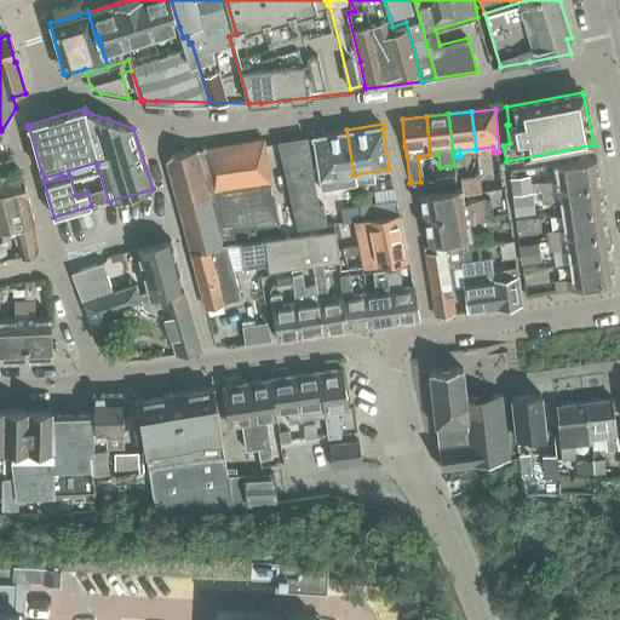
[(354,174),(346,130),(310,135),(311,139),(313,139),(319,179),(354,174)]
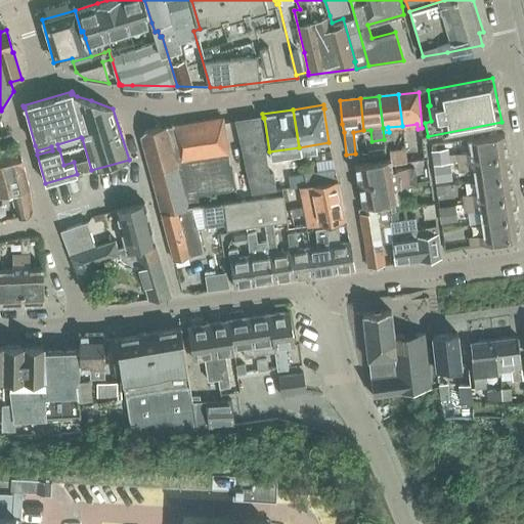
[(250,179),(252,178),(255,191),(274,187),(272,174),(270,175),(261,116),(238,121),(250,179)]
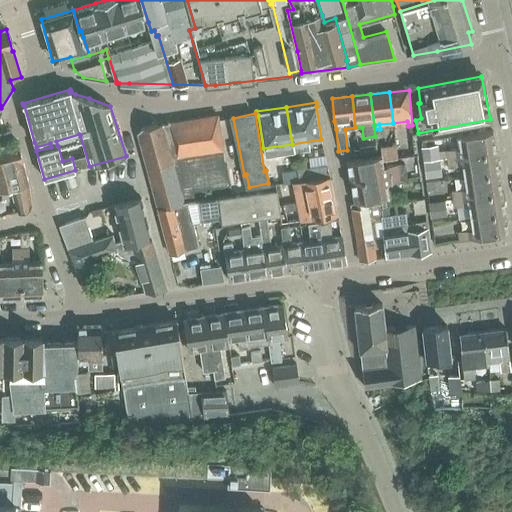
[(219,116),(169,122),(177,154),(171,155),(182,198),(194,196),(193,191),(230,186),(228,165),(225,165),(219,116)]
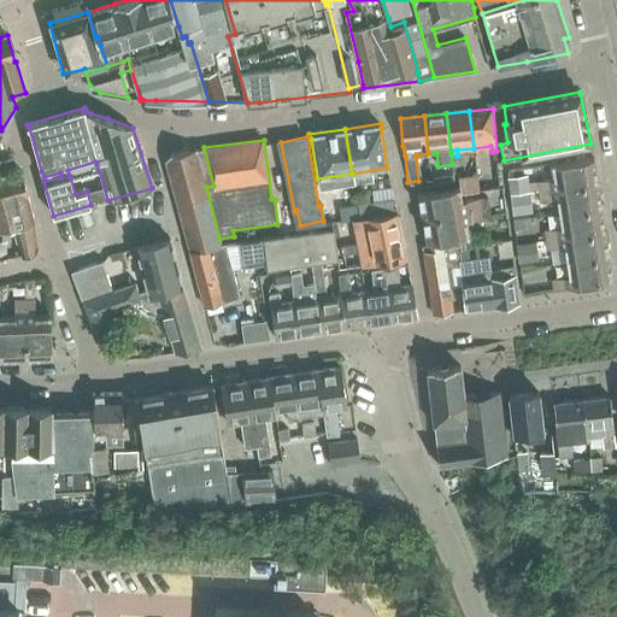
[(204,147),(175,152),(166,160),(191,251),(221,244),(219,239),(206,187),(213,186),(204,147)]
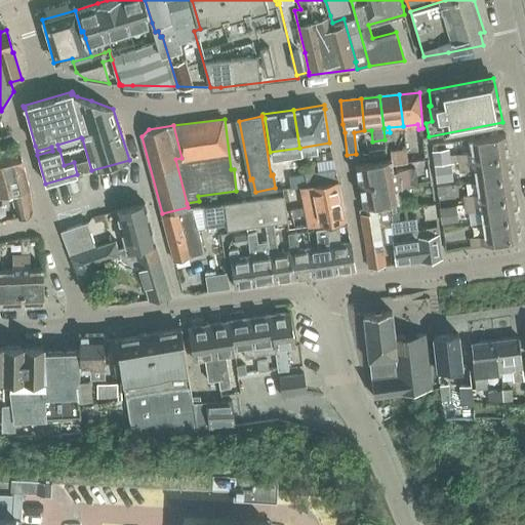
[(456,154),(457,163),(508,155),(505,133),(469,139),(471,152),(456,154)]
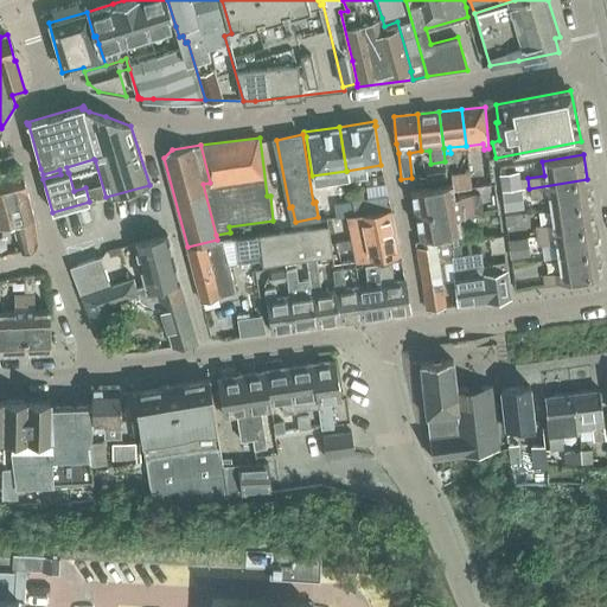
[(21,170),(0,176),(0,225),(1,229),(14,225),(21,253),(34,248),(39,242),(36,219),(21,170)]
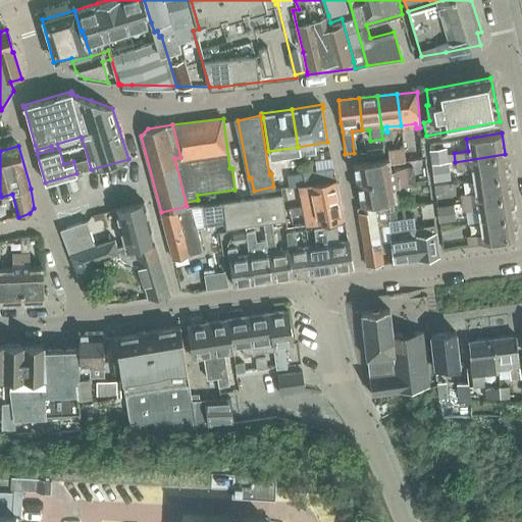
[(388,149),(389,158),(392,164),(406,161),(404,146),(388,149)]
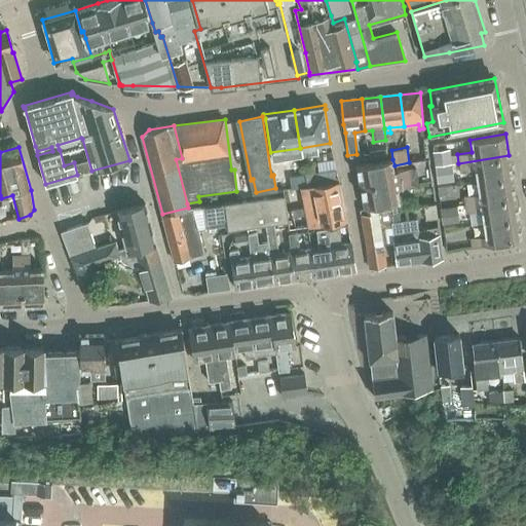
[(385,149),(369,152),(370,158),(386,155),(385,149)]
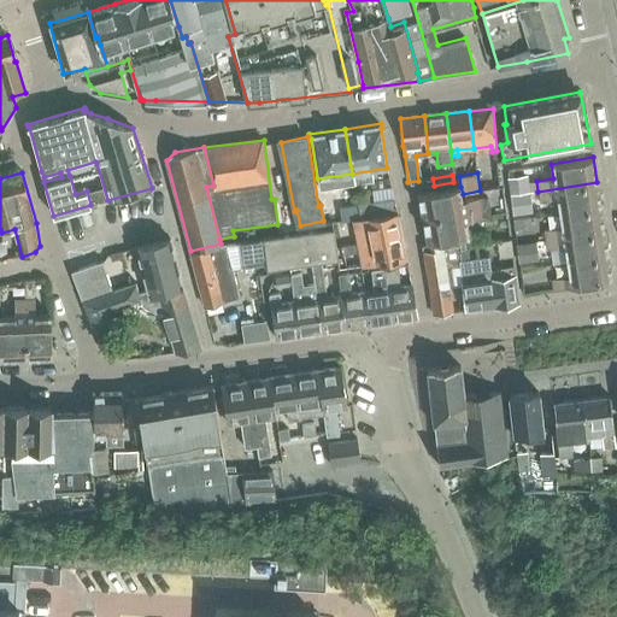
[(509,180),(511,195),(530,192),(529,177),(509,180)]
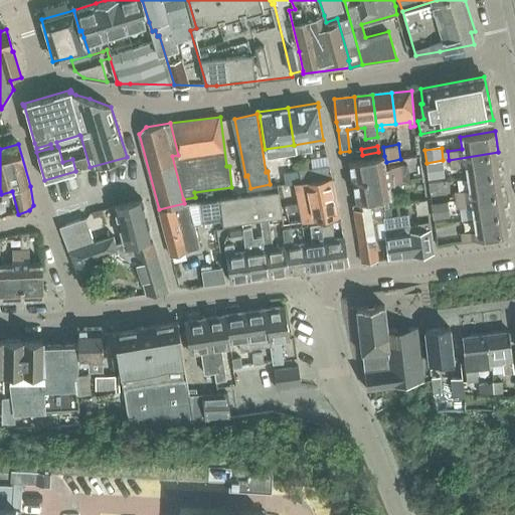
[(467,177),(467,178),(501,172),(498,152),(449,160),(450,168),(455,167),(457,178),(467,177)]
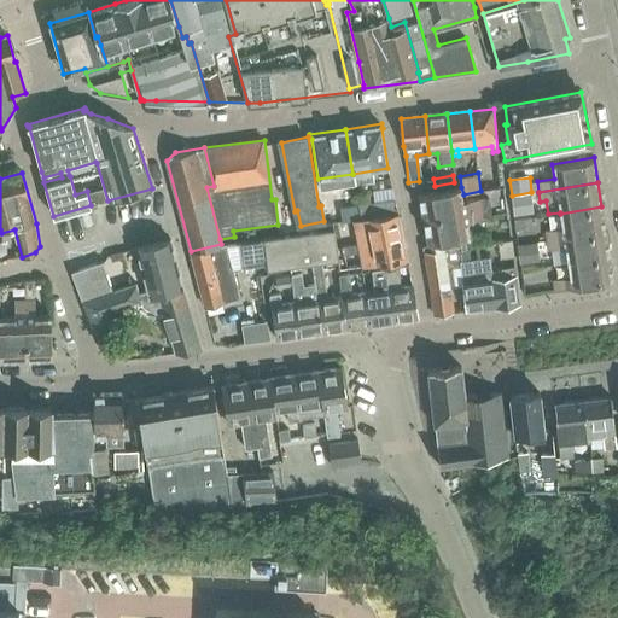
[(419,196),(424,221),(483,209),(481,199),(465,203),(464,194),(461,187),(419,196)]
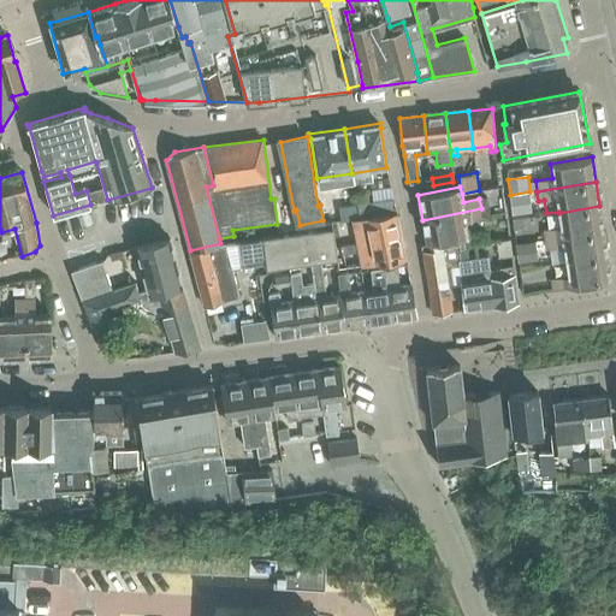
[(513,213),(532,211),(529,193),(510,195),(513,213)]
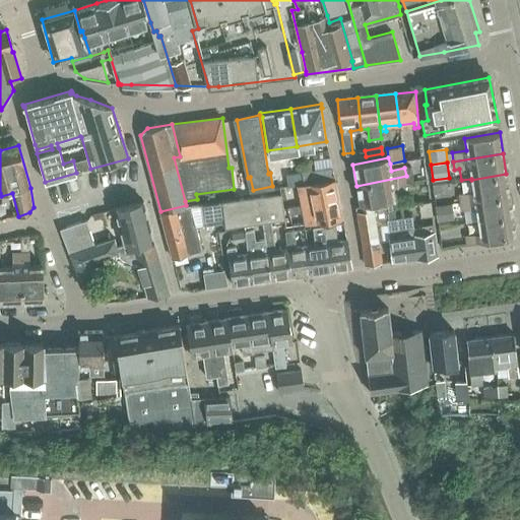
[(331,167),(301,172),(303,185),(308,185),(334,180),(331,167)]
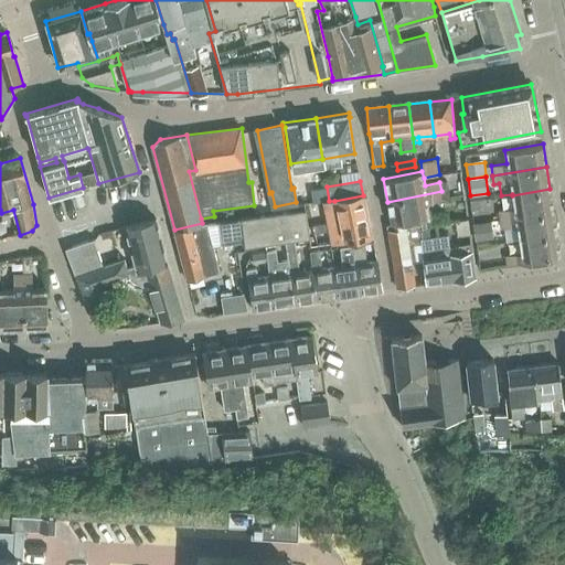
[(447,181),(439,182),(441,191),(449,190),(447,181)]
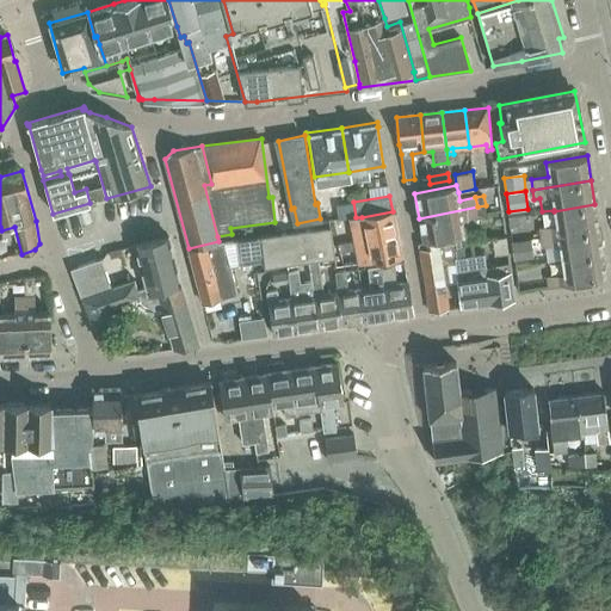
[(353,202),(335,204),(338,220),(349,218),(356,217),(353,202)]
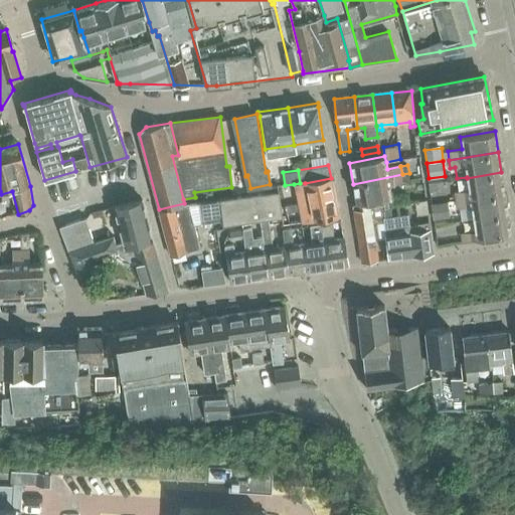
[(455,192),(456,200),(504,193),(501,172),(467,178),(457,180),(458,192),(455,192)]
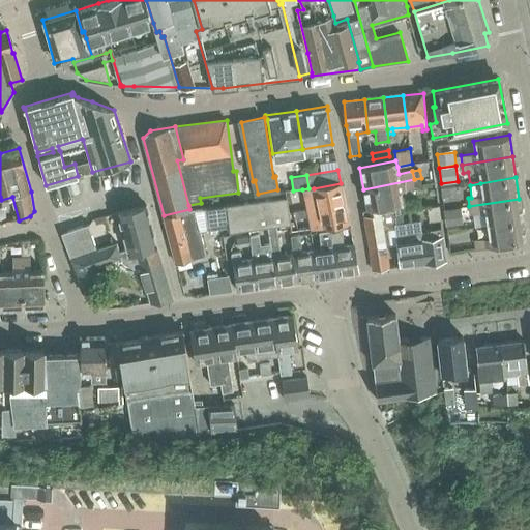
[(421,178),(414,179),(415,186),(422,185),(421,178)]
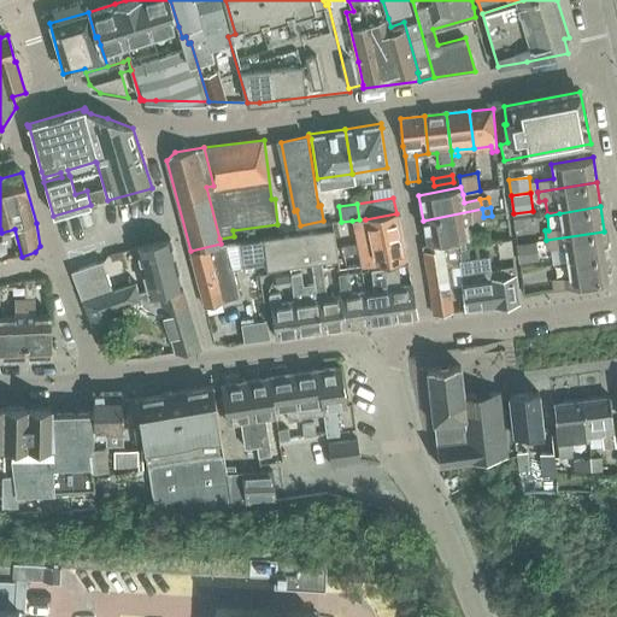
[(445,242),(458,239),(471,236),(468,222),(483,219),(483,217),(482,209),(423,221),(428,245),(445,242)]
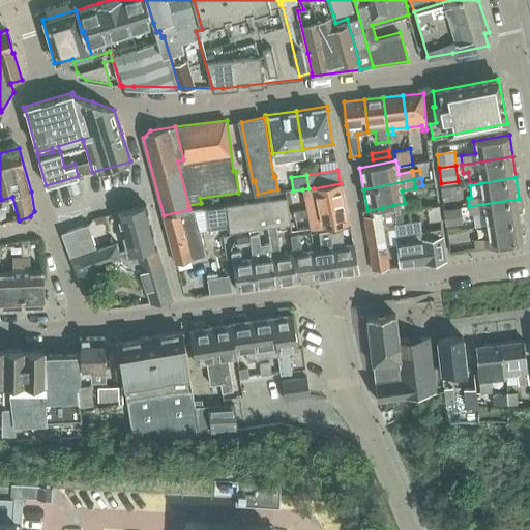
[(302,189),(305,209),(317,207),(346,202),(343,183),(341,183),(314,188),(308,188),(302,189)]
